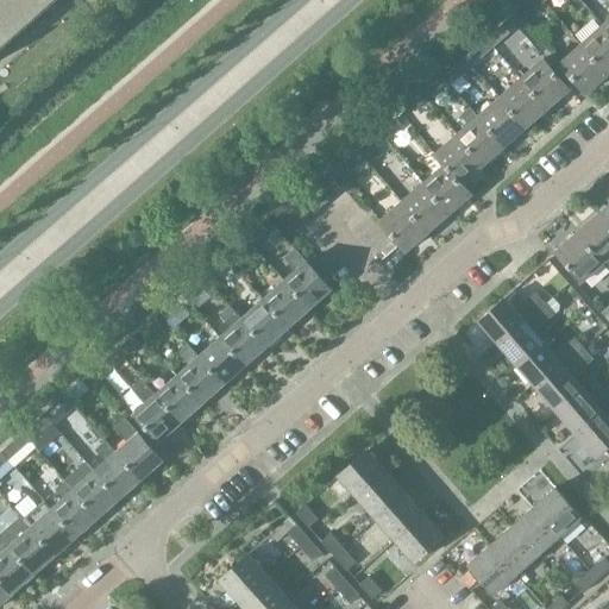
[(0,0),(0,51),(58,0),(0,0)]
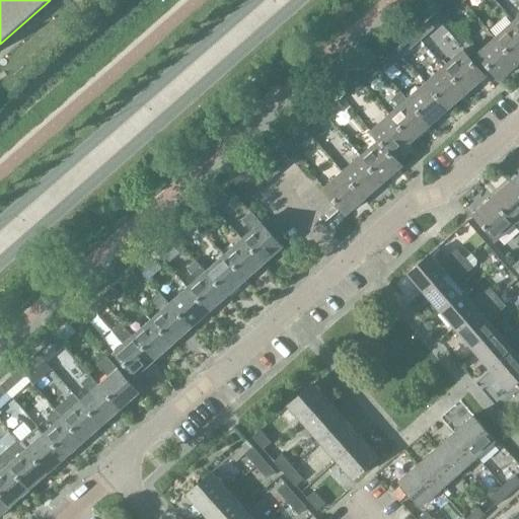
[(450,0),(439,10),(445,17),(458,5),(453,0),(450,0)]
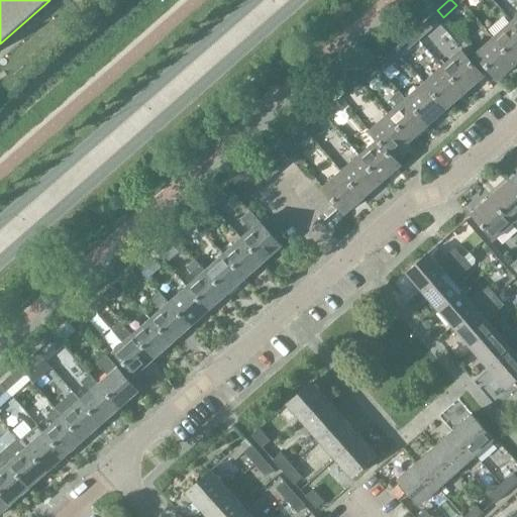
[(425,19),(412,31),(418,38),(432,26),(425,19)]
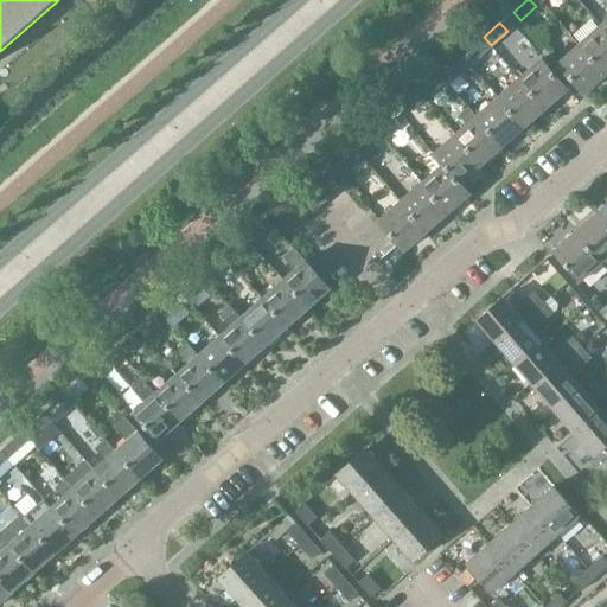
[(606,31),(601,25),(580,43),(606,74),(606,72),(606,31)]
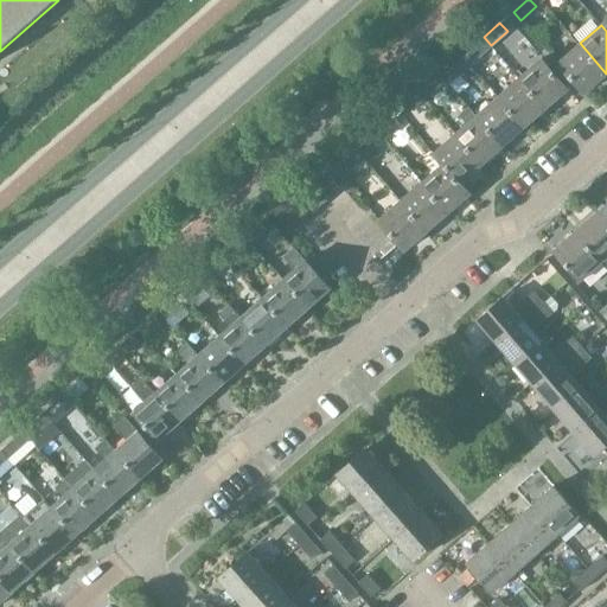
[(478,42),(462,56),(470,64),(485,50),(478,42)]
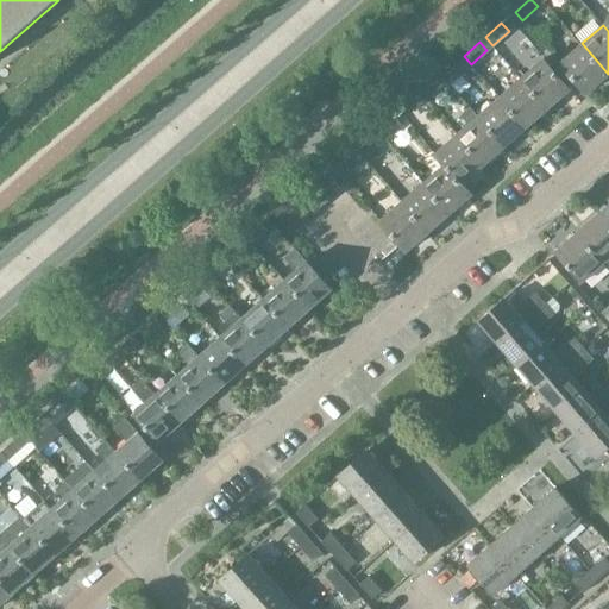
[(608,74),(582,43),(560,63),(586,93),(608,74)]
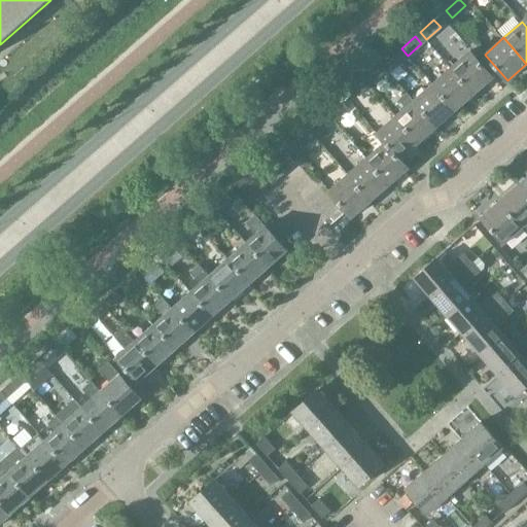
[(470,50),(451,67),(473,93),(492,76),(470,50)]
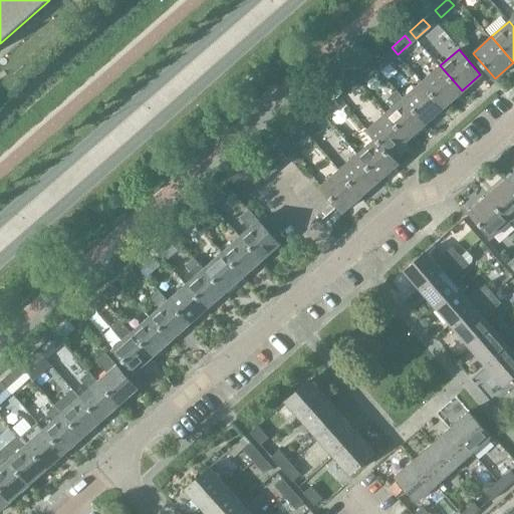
[(387,51),(373,63),(379,70),(393,58),(387,51)]
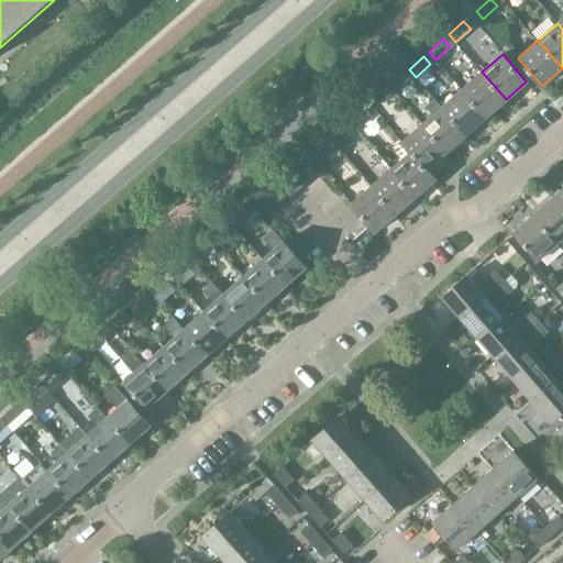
[(401,69),(387,83),(394,90),(409,77),(401,69)]
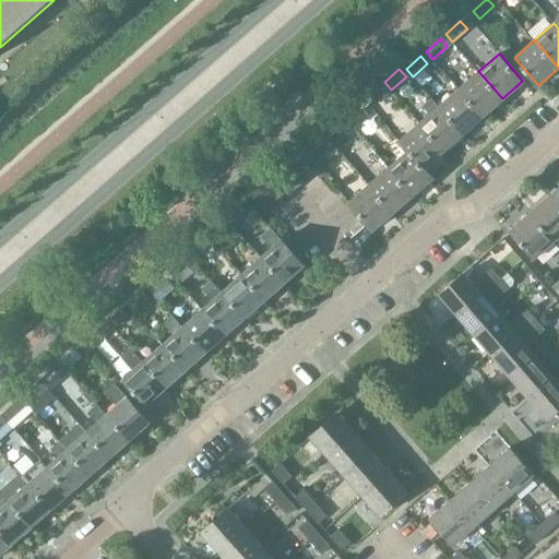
[(478,71),(459,88),(483,116),(502,98),(478,71)]
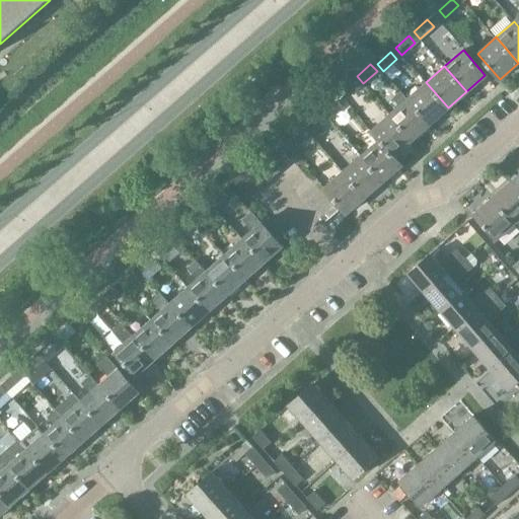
[(363,83),(357,76),(343,88),(350,95),(363,83)]
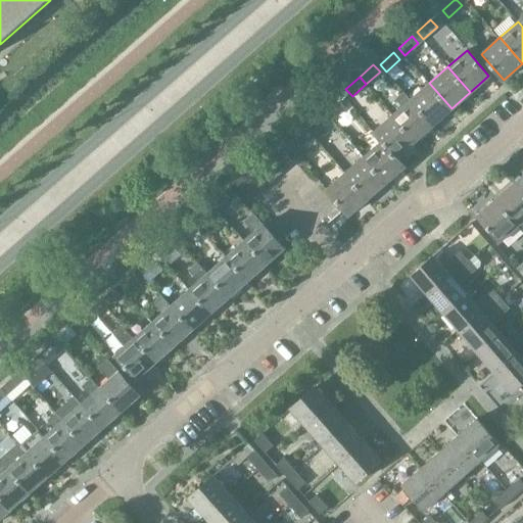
[(429,83),(411,99),(433,125),(452,108),(429,83)]
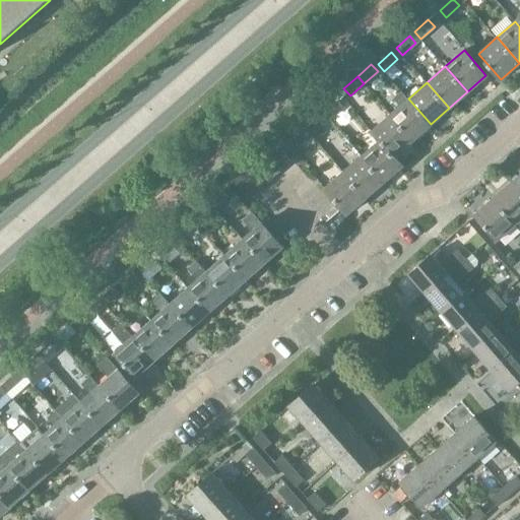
[(399,106),(391,114),(412,139),(431,124),(408,99),(402,90),(393,99),(399,106)]
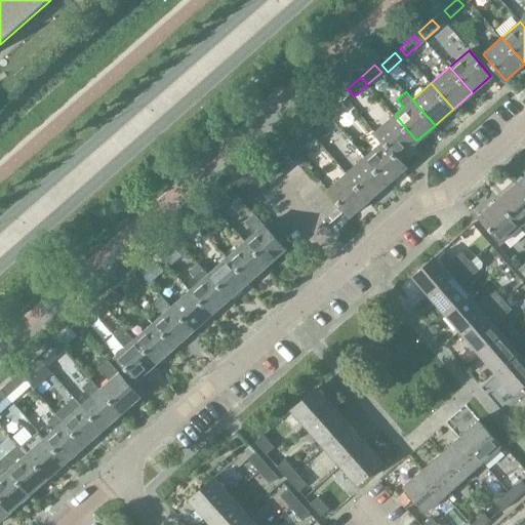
[(347,108),(340,101),(327,113),(333,120),(347,108)]
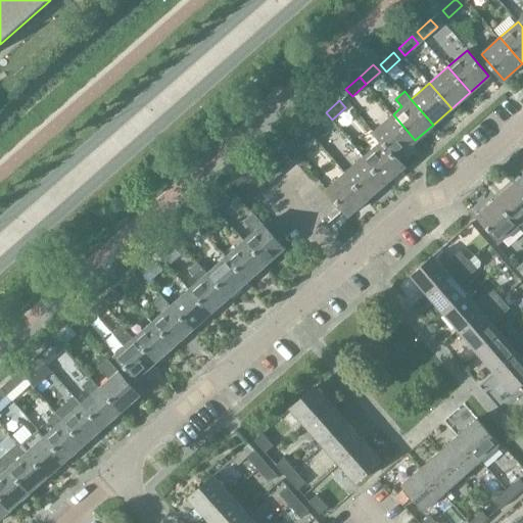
[(374,131),(382,140),(397,156),(415,140),(393,114),(374,131)]
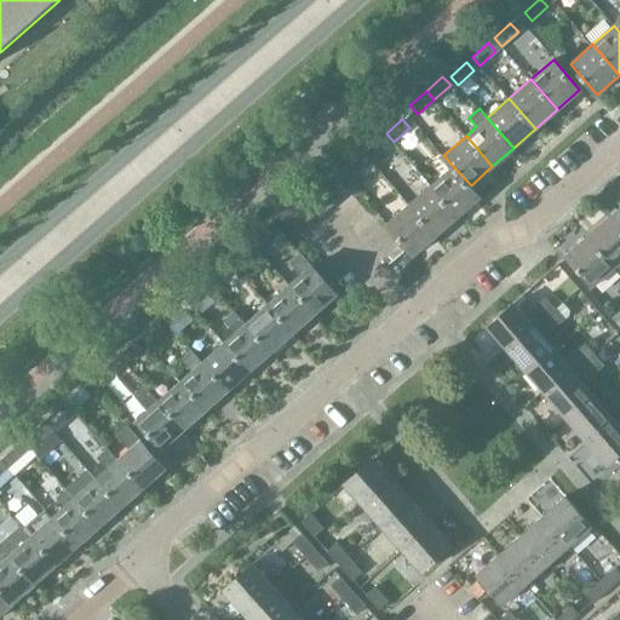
[(380,138),(365,153),(372,160),(388,147),(380,138)]
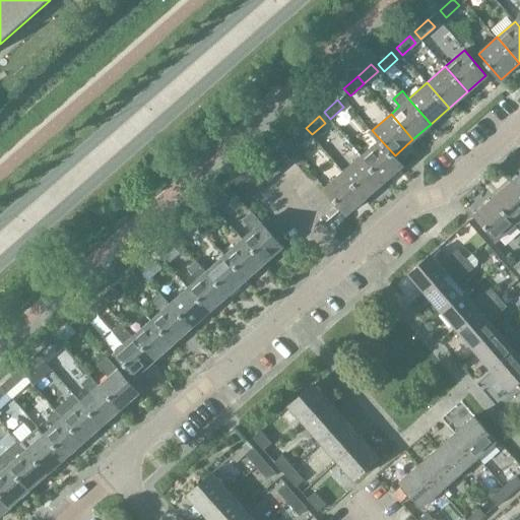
[(301,132),(286,144),(293,151),(307,139),(301,132)]
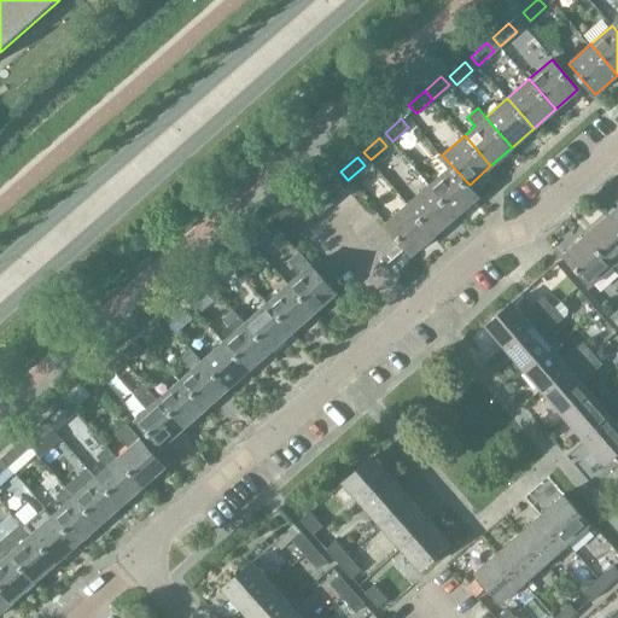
[(452,165),(430,185),(458,215),(479,196),(470,185),(452,165)]
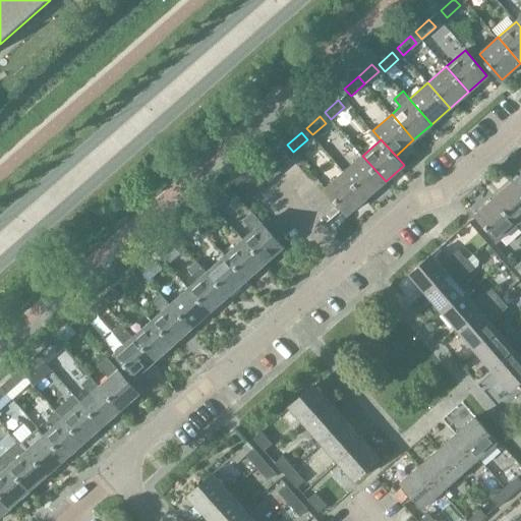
[(276,142),(265,153),(282,171),(293,161),(276,142)]
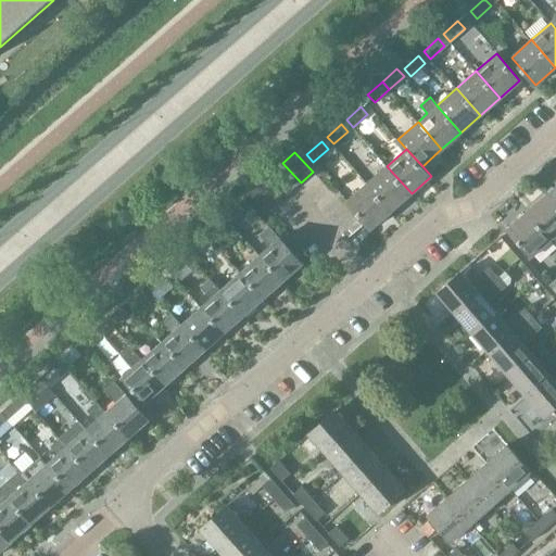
[(282,163),(272,173),(289,192),(301,182),(282,163)]
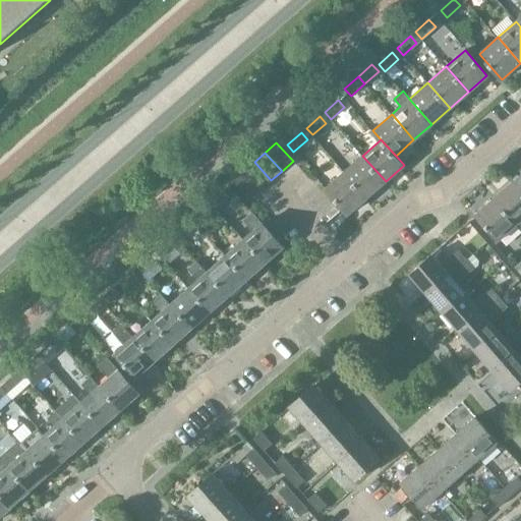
[(362,156),(344,171),(366,197),(386,181),(362,156)]
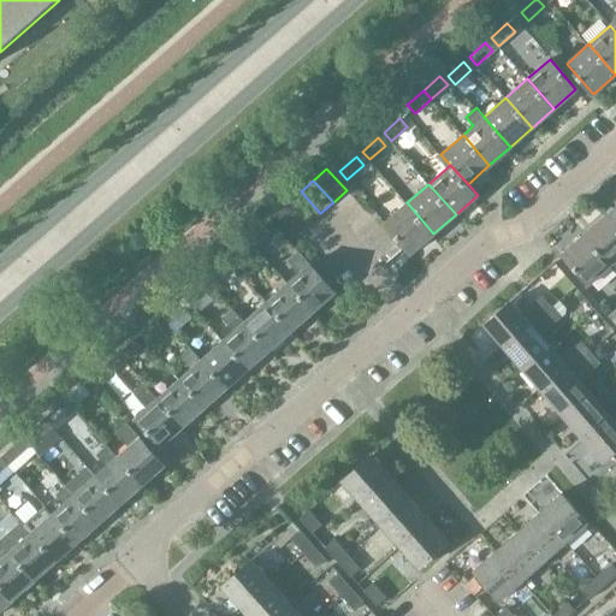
[(301,191),(289,202),(308,224),(320,213),(301,191)]
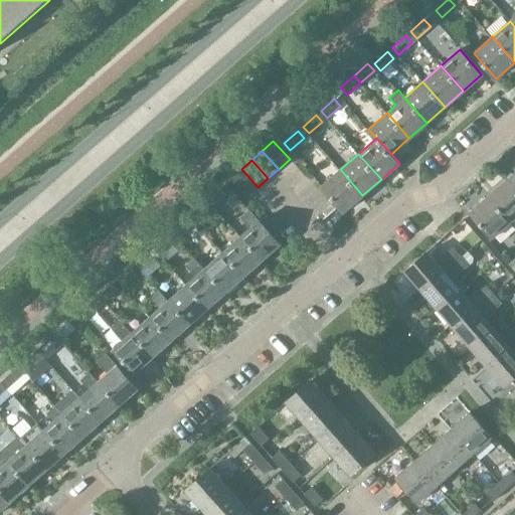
[(258,187),(241,169),(230,178),(247,196),(258,187)]
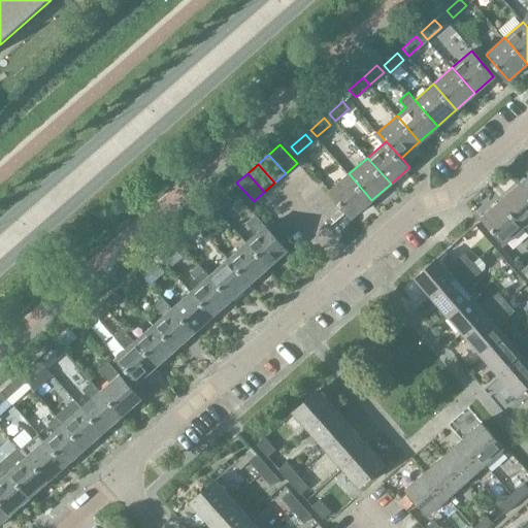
[(371,200),(349,173),(329,191),(353,217),(371,200)]
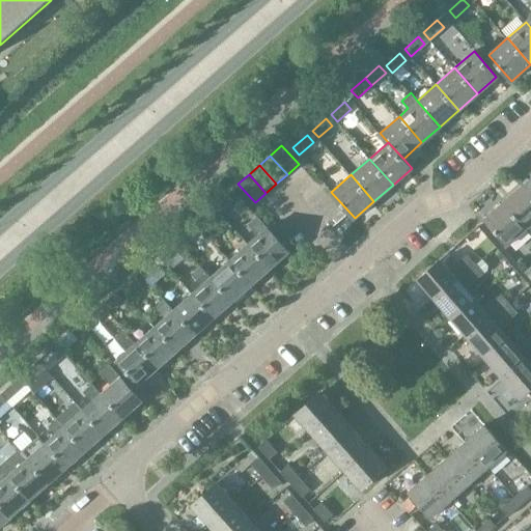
[(530,195),(523,187),(504,203),(527,229),(530,225),(530,195)]
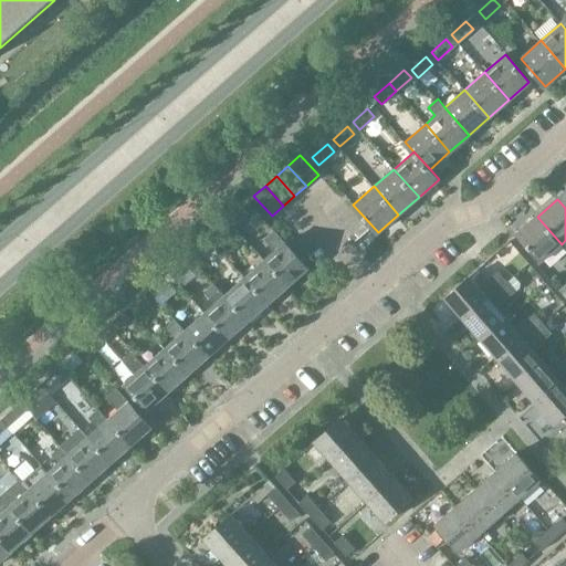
[(244,206),(229,218),(237,227),(251,213),(244,206)]
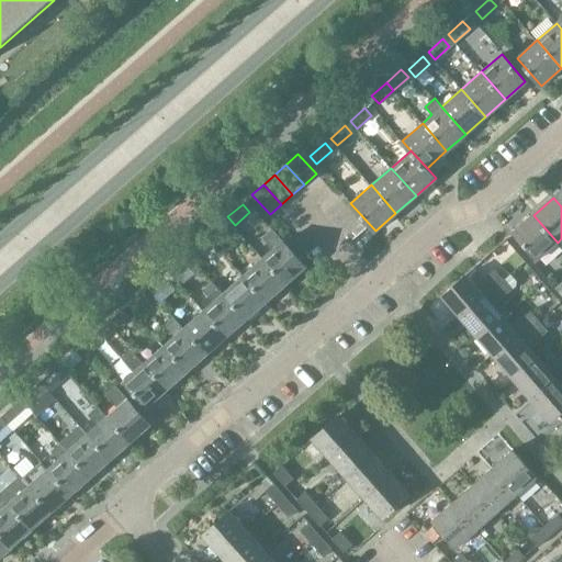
[(558,243),(534,215),(514,233),(538,260),(558,243)]
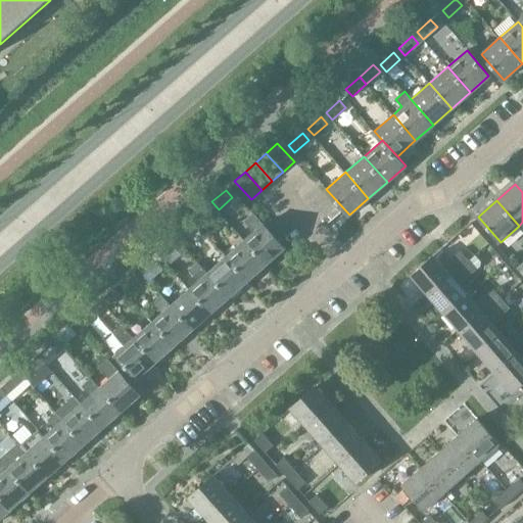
[(207,205),(193,218),(199,226),(214,214),(207,205)]
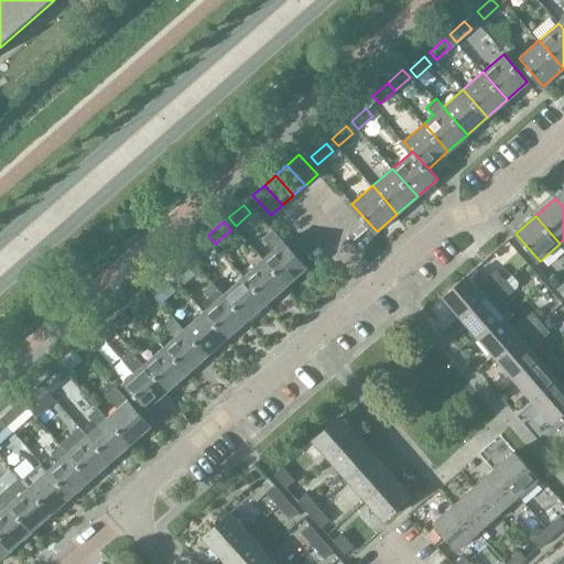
[(274,230),(264,239),(274,251),(264,260),(286,285),(307,268),(284,241),(274,230)]
